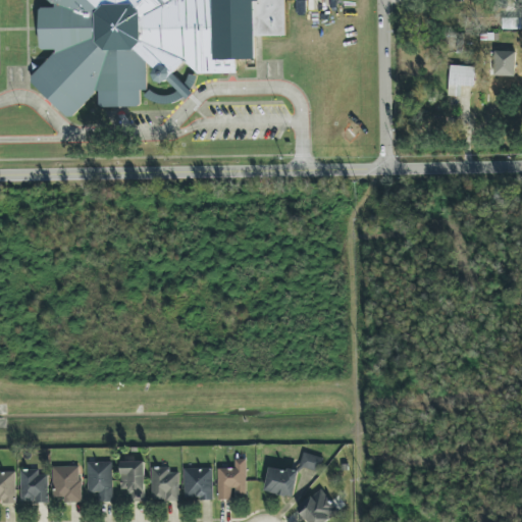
[(283,0),(283,35),(253,36),(253,56),(233,56),(233,72),(195,73),(181,61),(156,84),(150,76),(153,66),(145,59),(146,90),(139,90),(140,106),(97,105),(96,89),(67,116),(27,77),(54,50),(38,49),(37,5),(53,6),(47,0),(283,0)]
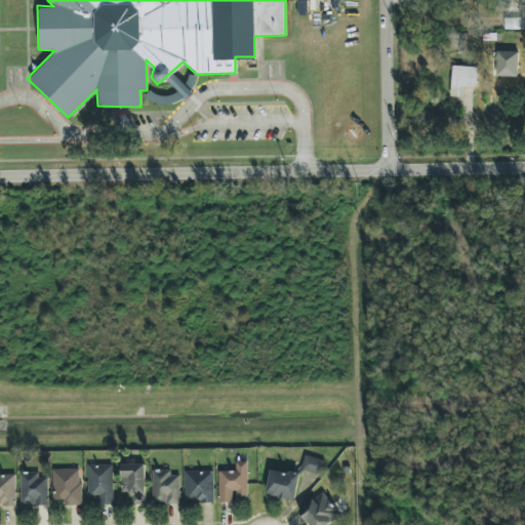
[(518,77),(519,52),(498,51),(497,77),(518,77)]
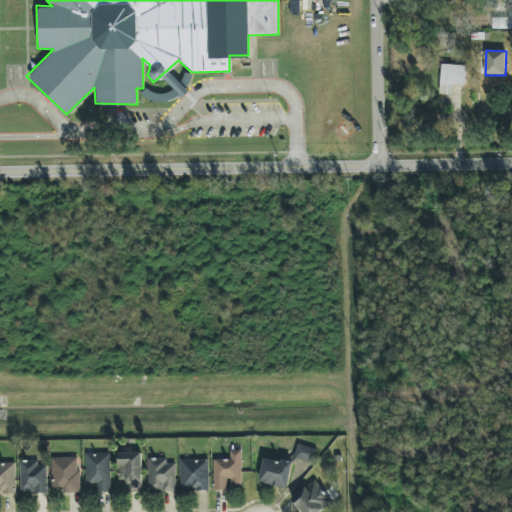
[(453,84),(465,85),(465,65),(441,65),(440,95),(452,95),(453,84)]
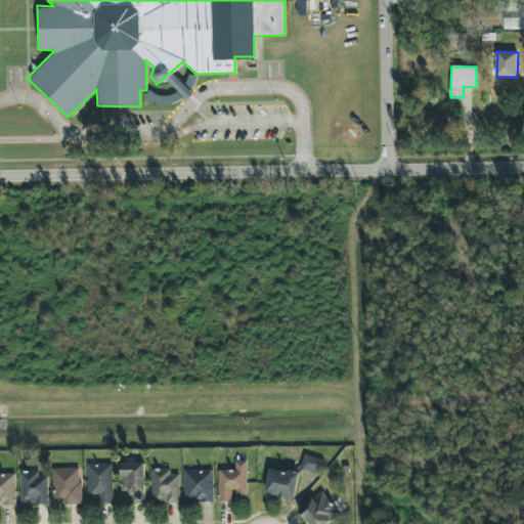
[(324,461),(305,454),(301,468),(320,474),(324,461)]
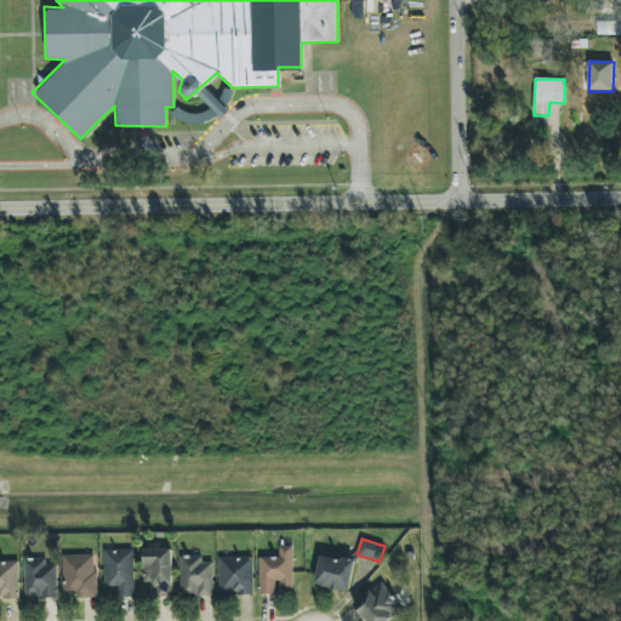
[(260,558),(260,596),(278,594),(278,588),(294,588),(294,547),(279,547),(279,558),(260,558)]
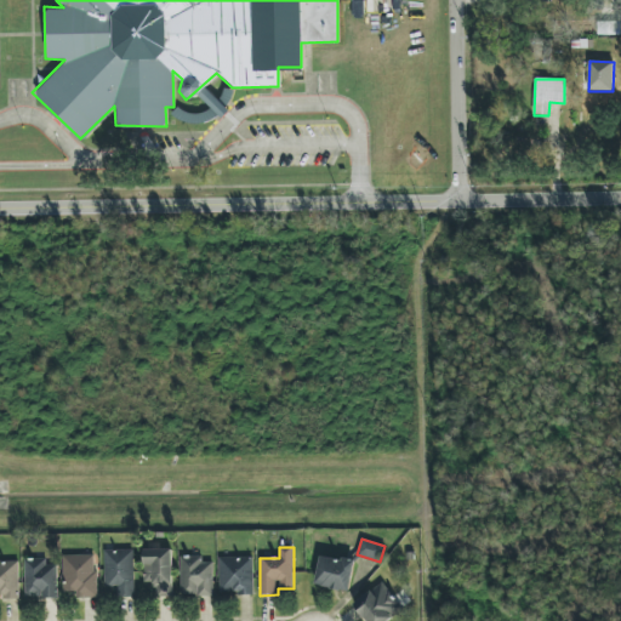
[(118,598),(135,597),(134,550),(104,551),(106,586),(118,586),(118,598)]
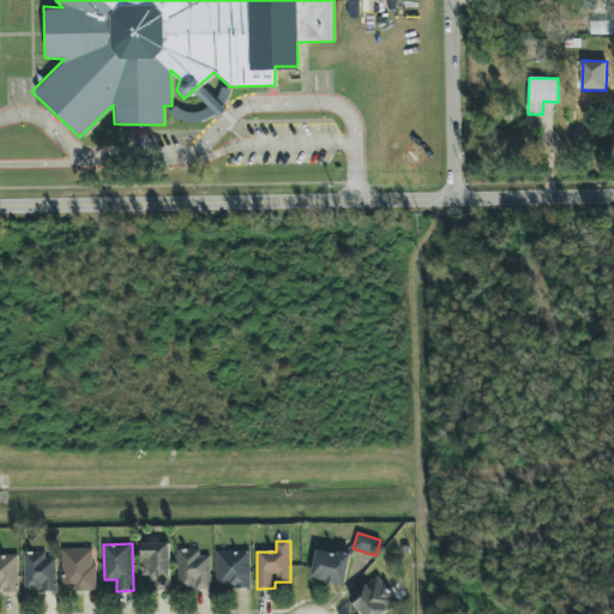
[(170,543),(143,543),(143,576),(152,576),(152,591),(173,590),(170,543)]
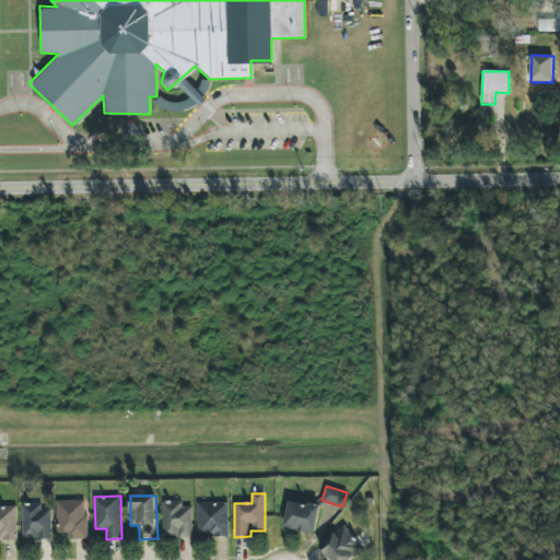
[(88,539),(86,501),(57,501),(58,534),(70,533),(70,539),(88,539)]
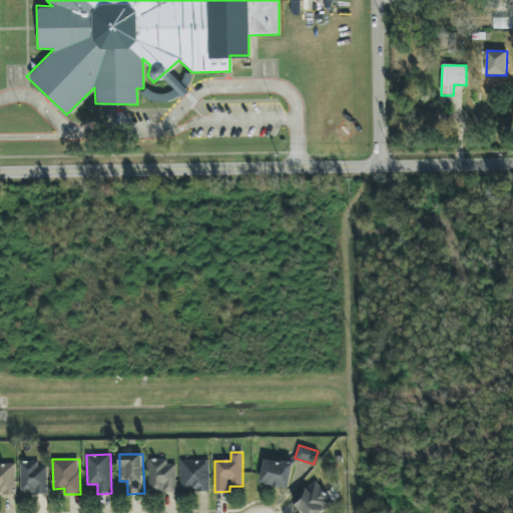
[(176,492),(176,464),(167,465),(167,459),(149,460),(149,492),(176,492)]
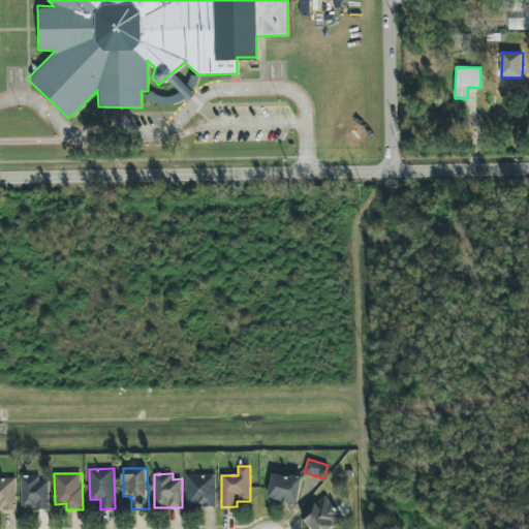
[(303,478),(274,473),(269,499),(298,504),(303,478)]
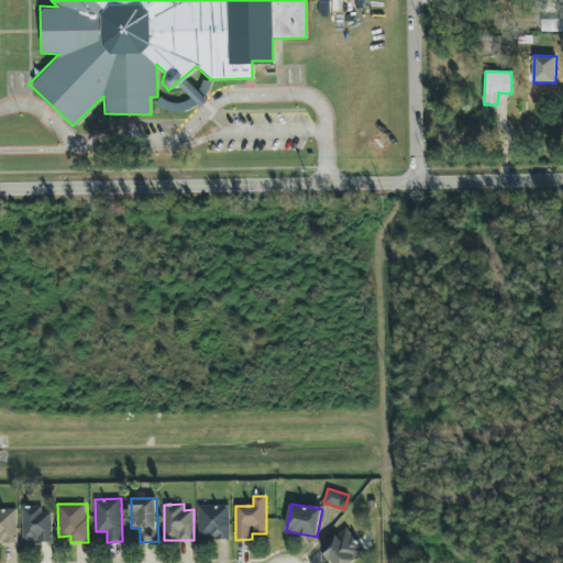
[(230,505),(199,506),(200,539),(230,539),(230,505)]
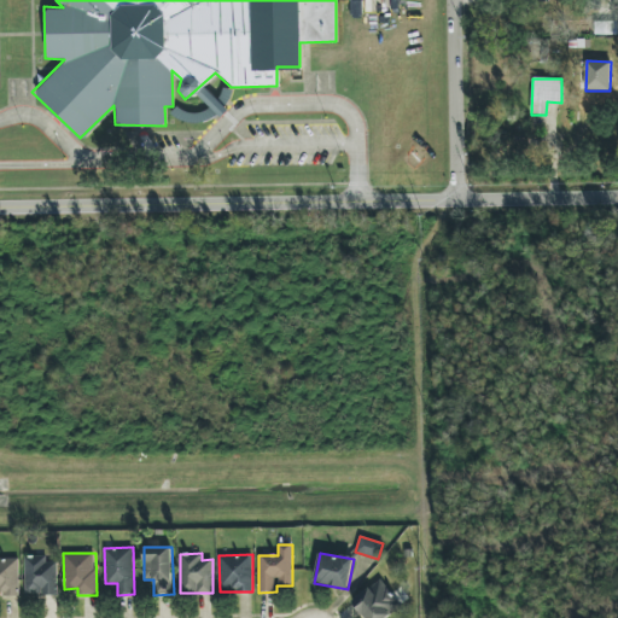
[(57,563),(47,563),(47,555),(25,557),(25,595),(58,595),(57,563)]
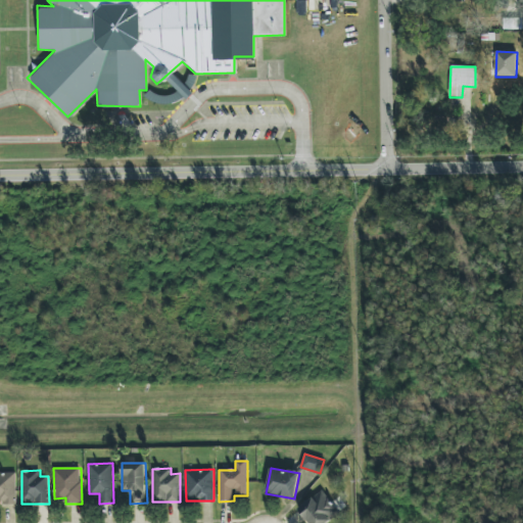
[(16,505),(16,472),(0,472),(0,501),(3,502),(3,505),(16,505)]
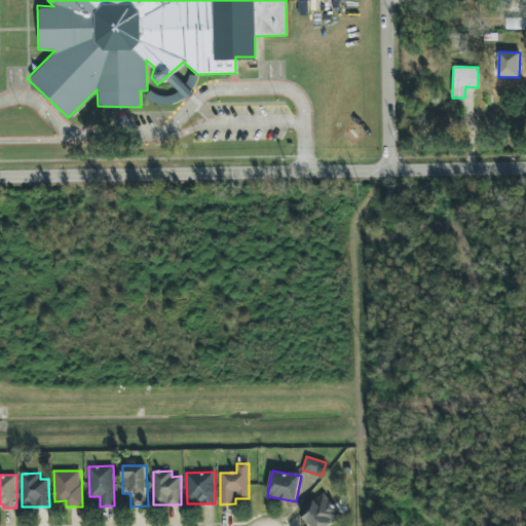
[(309,525),(329,525),(342,518),(326,493),(300,511),(309,525)]
